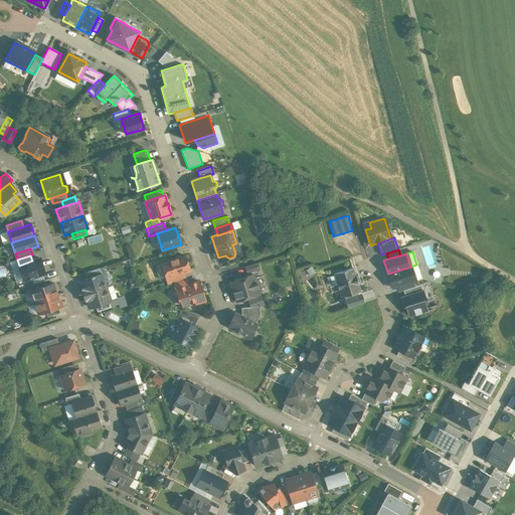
[(185,255),(162,264),(167,279),(183,274),(189,271),(185,255)]
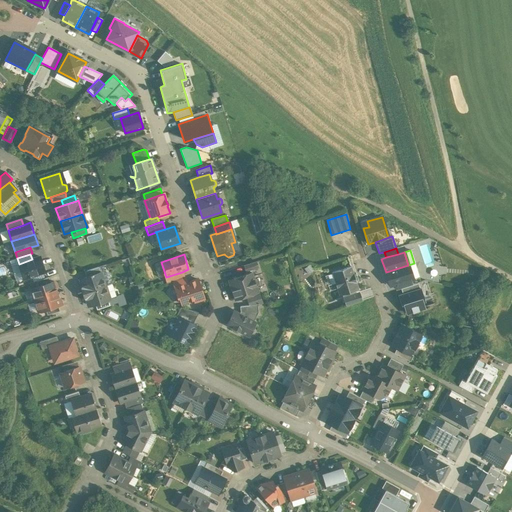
[(32,259),(19,264),(23,279),(44,272),(40,257),(32,259)]
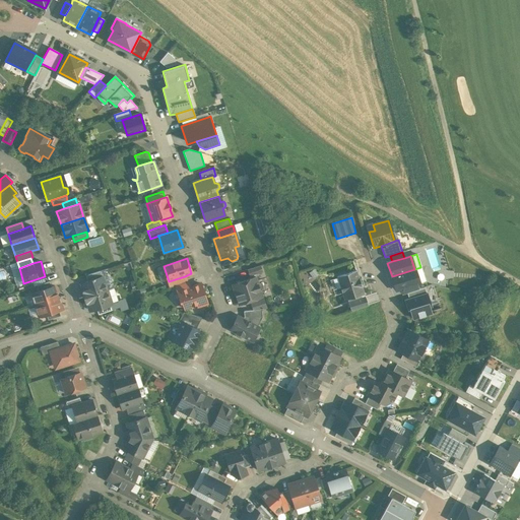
[(259,266),(248,269),(250,276),(262,272),(259,266)]
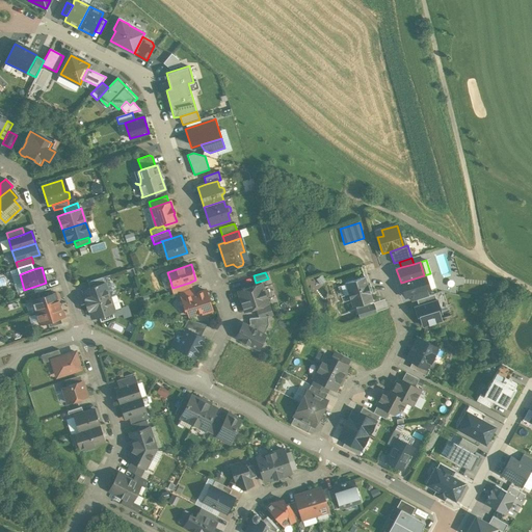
[(424,275),(401,283),(405,297),(410,295),(426,290),(429,289),(424,275)]
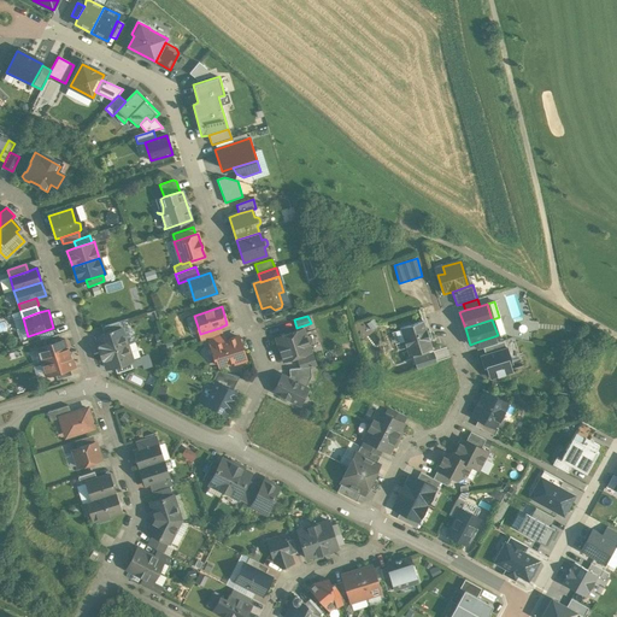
[(118,322),(101,328),(104,335),(121,329),(118,322)]
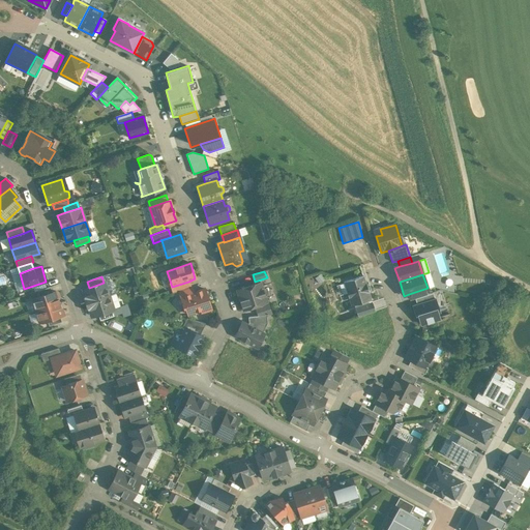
[(371,300),(363,276),(344,283),(351,306),(354,305),(371,300)]
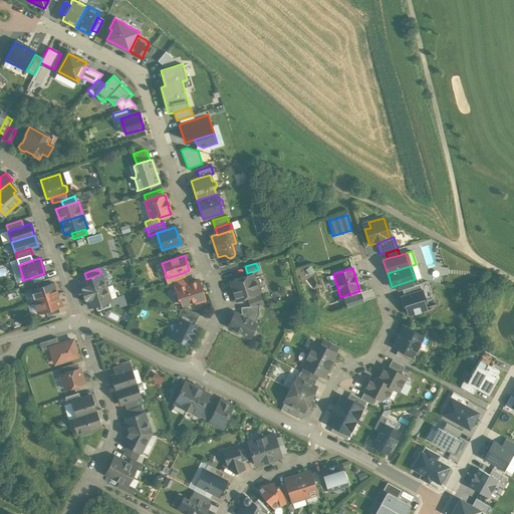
[(183,273),(167,278),(168,284),(174,282),(185,279),(183,273)]
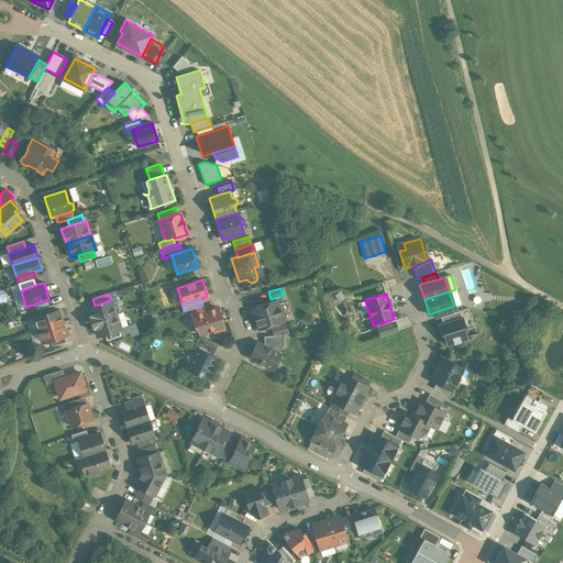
[(95,306),(88,308),(89,311),(91,315),(89,318),(91,322),(117,315),(111,300),(110,300),(95,306)]
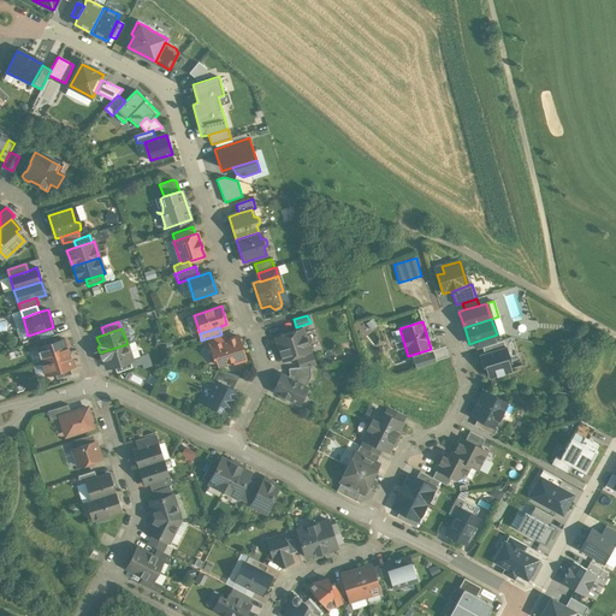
[(303,329),(276,338),(283,361),(311,351),(303,329)]
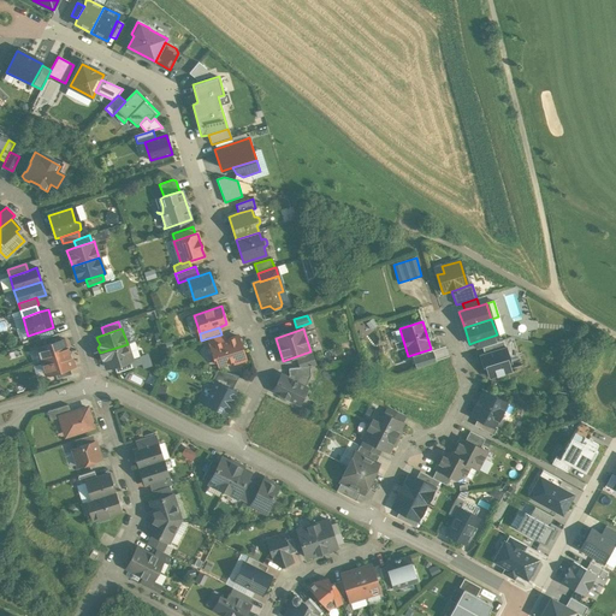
[(59,333),(43,338),(46,345),(60,341),(59,333)]
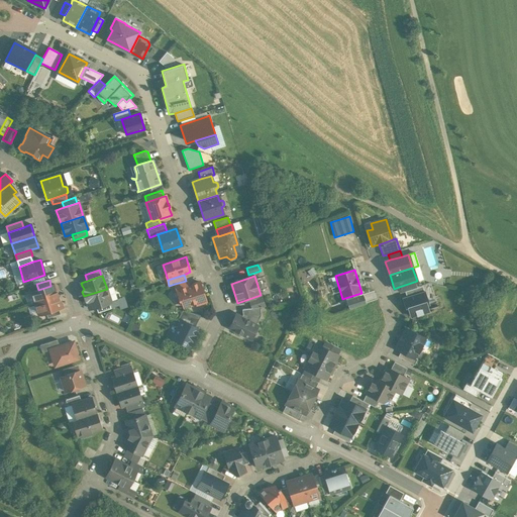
[(186,281),(175,284),(177,290),(188,286),(186,280),(186,281)]
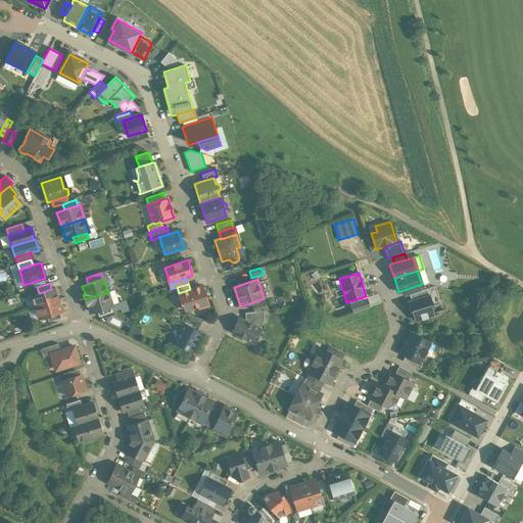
[(419,285),(403,290),(406,296),(410,295),(421,291),(419,285)]
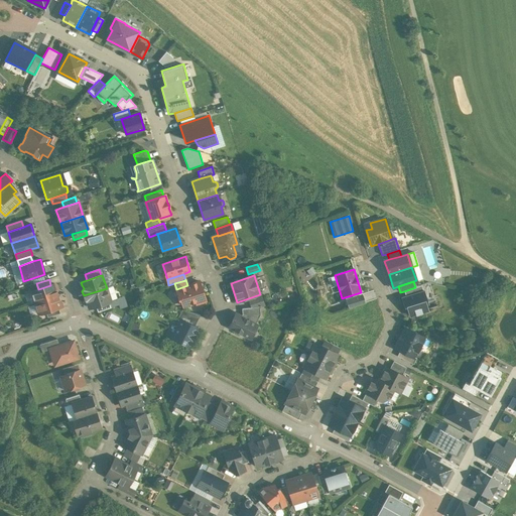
[(187,285),(176,289),(179,299),(180,298),(183,305),(195,301),(196,304),(205,301),(199,282),(187,285)]
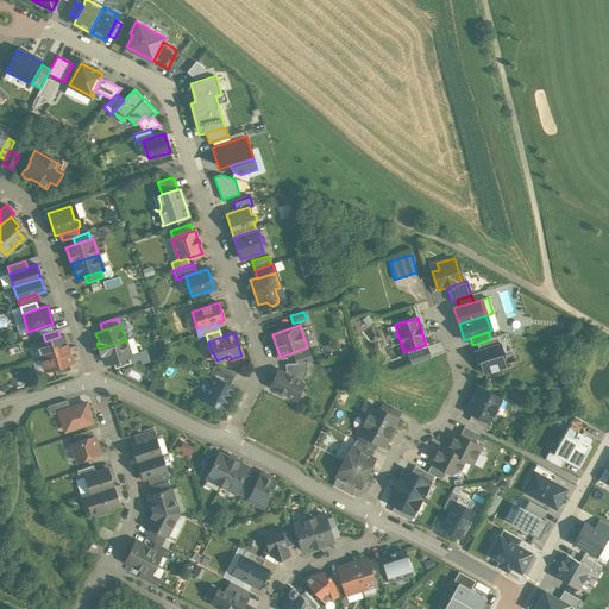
[(45,341),(37,344),(42,358),(68,349),(64,336),(60,337),(45,341)]
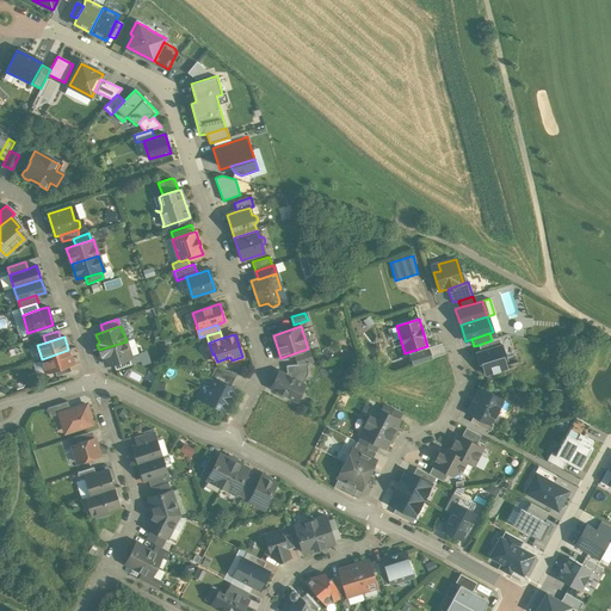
[(492,340),(479,345),(480,351),(501,345),(499,338),(492,340)]
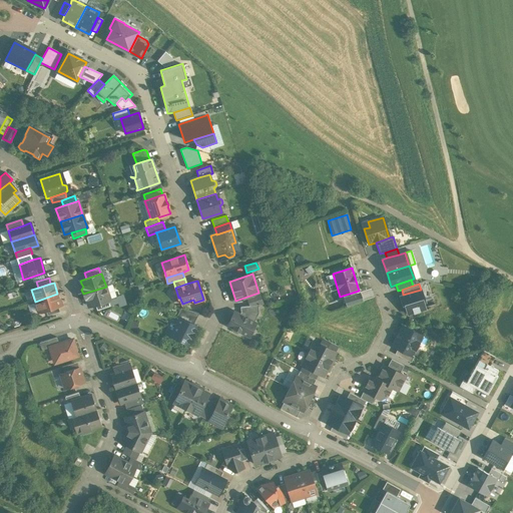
[(110,300),(106,287),(83,294),(84,299),(87,300),(89,307),(109,301),(110,300)]
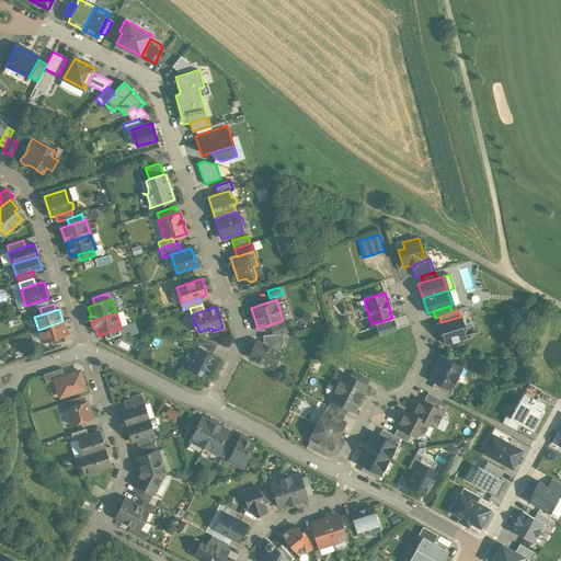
[(441,322),(436,324),(439,334),(442,333),(445,344),(466,338),(462,331),(465,330),(460,317),(441,322)]
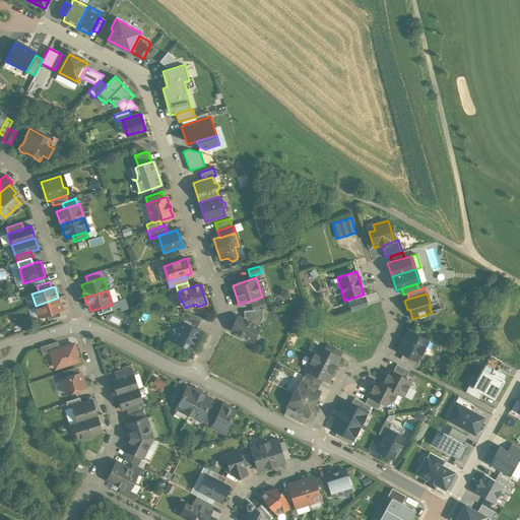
[(364,295),(347,300),(351,311),(368,306),(364,295)]
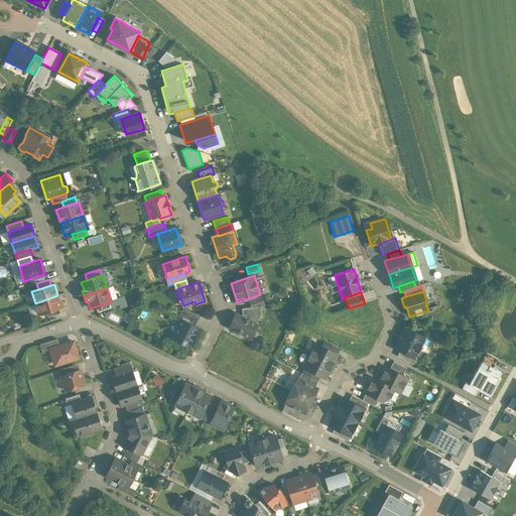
[(57,295),(35,303),(38,314),(45,312),(58,308),(61,307),(57,295)]
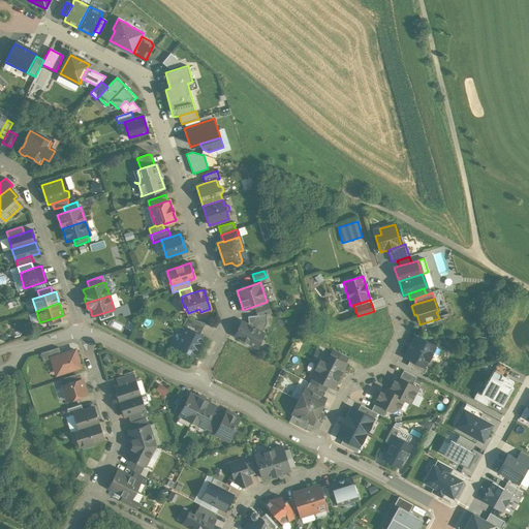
[(268,305),(255,309),(258,316),(266,315),(271,314),(268,305)]
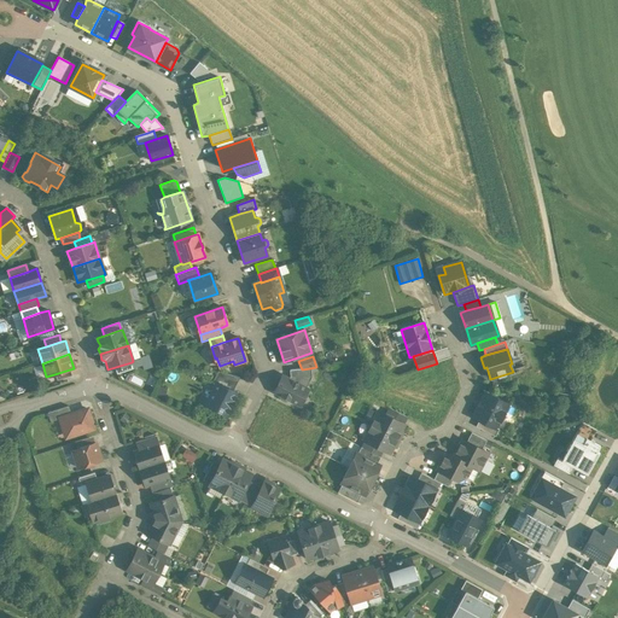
[(425,367),(427,374),(447,368),(444,361),(425,367)]
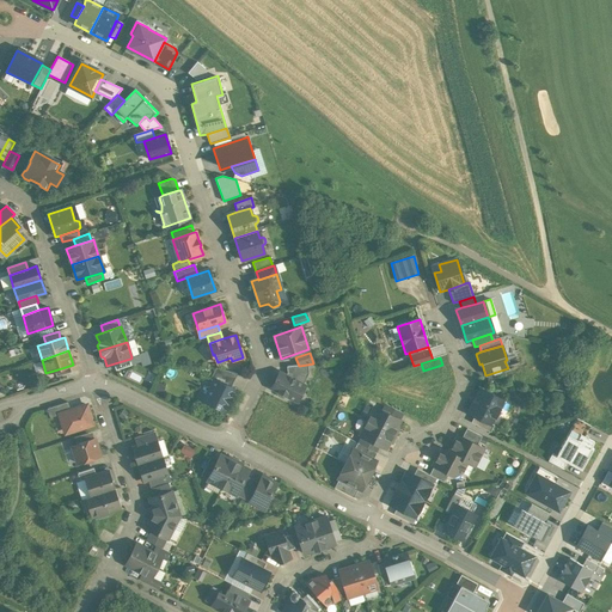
[(130,359),(114,363),(116,371),(132,366),(130,359)]
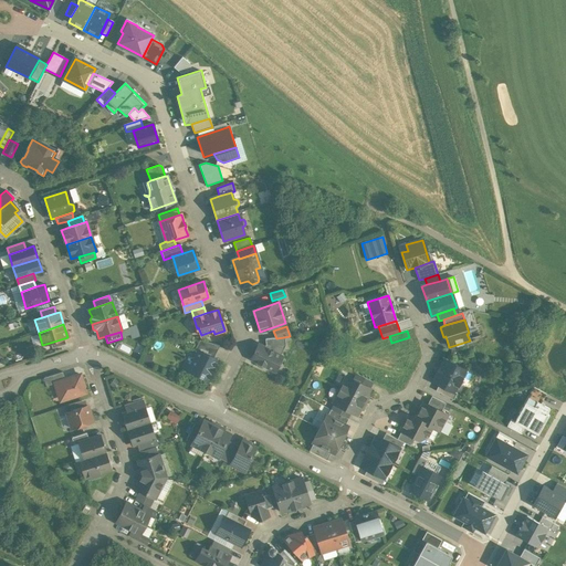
[(276,338),(265,339),(265,345),(265,346),(283,349),(285,346),(284,337),(276,338)]
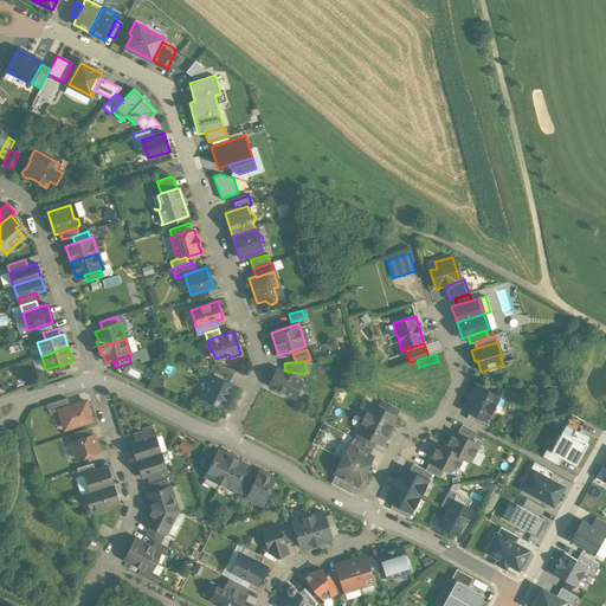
[(69,362),(53,367),(56,373),(70,368),(69,362)]
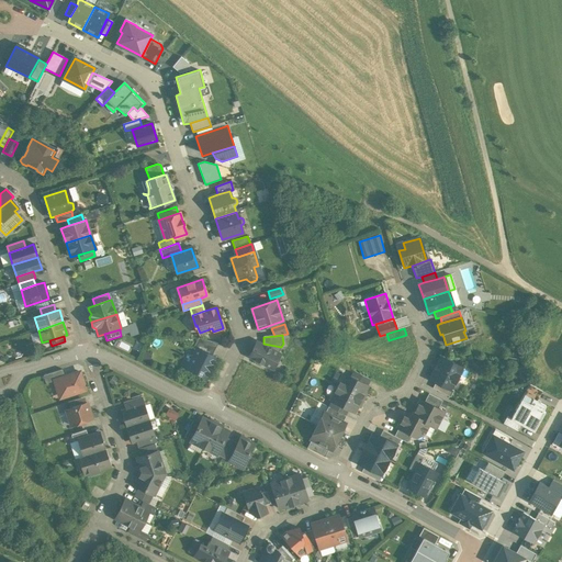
[(217,344),(198,338),(193,347),(197,349),(197,348),(212,356),(217,344)]
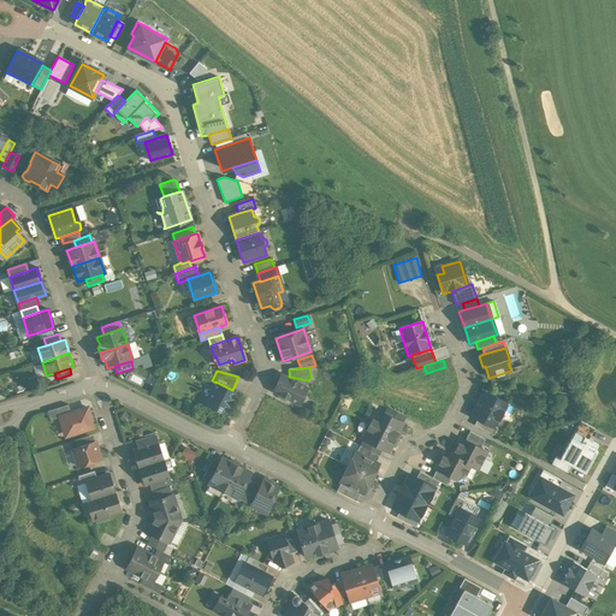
[(308,380),(289,377),(288,378),(284,377),(279,378),(273,391),(289,400),(290,402),(292,402),(298,404),(302,398),(304,397),(304,395),(307,389),(304,388),(308,380)]
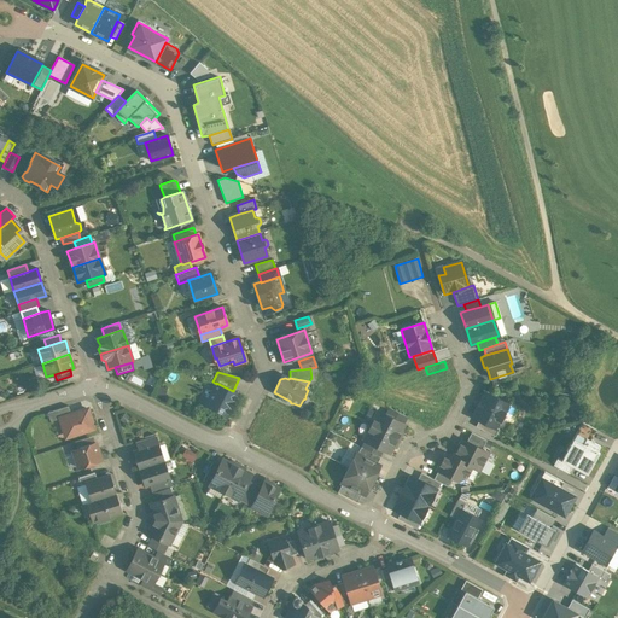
[(233,391),(216,383),(216,384),(211,394),(213,395),(208,406),(227,415),(238,394),(233,391)]
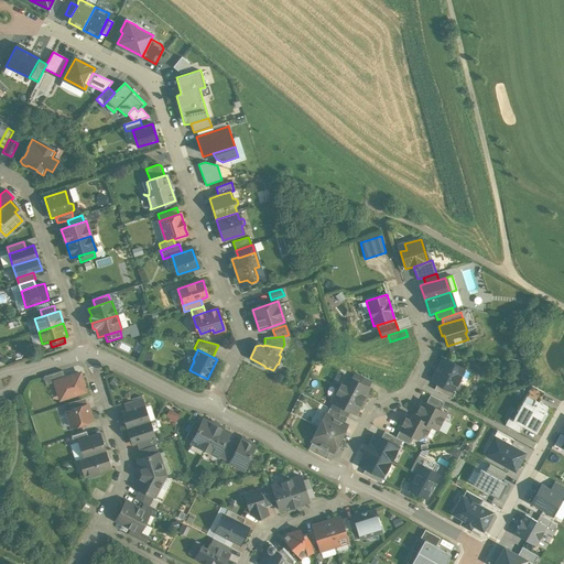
[(463,369),(443,359),(432,381),(437,383),(452,390),(452,389),(455,383),(456,384),(461,377),(459,376),(463,369)]
